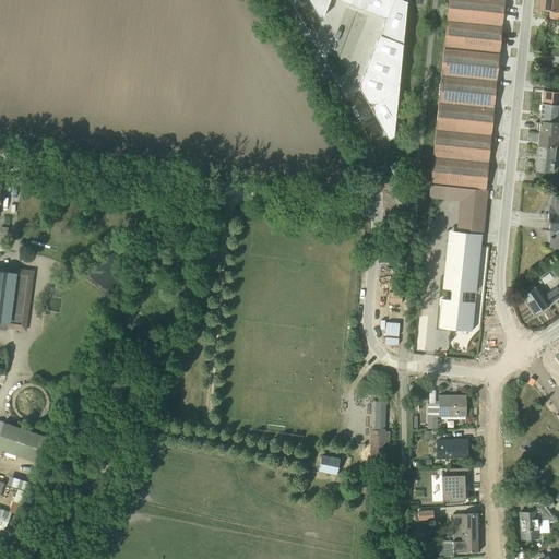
[(329,0),(335,0),(385,20),(358,87),(388,140),(423,9),(406,2),(401,0),(309,0),(318,15),(323,18),(329,0)]
